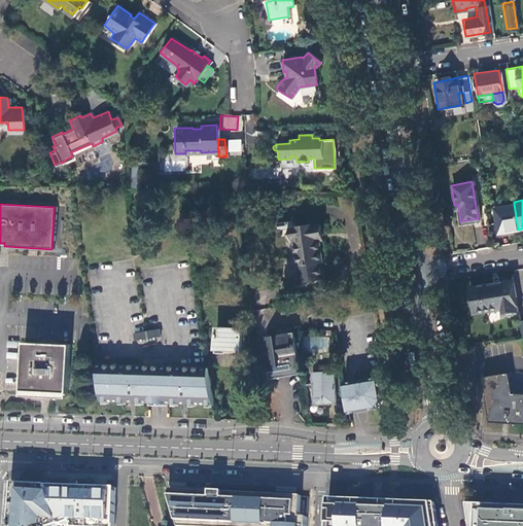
[(507,232),(518,230),(514,204),(491,207),(494,232),(506,230),(507,232)]
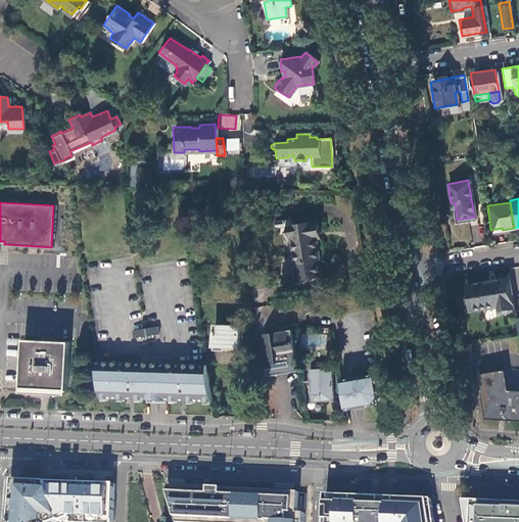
[(316,220),(283,226),(285,238),(287,239),(291,263),(293,266),(295,278),(319,275),(317,259),(319,259),(315,236),(318,235),(316,220)]
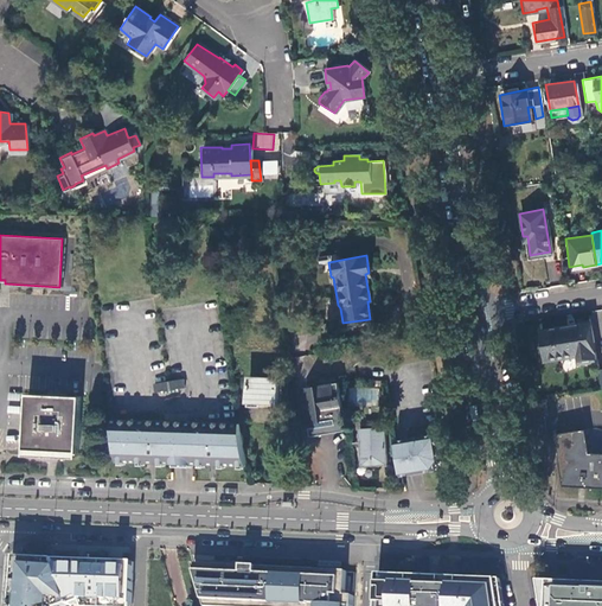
[(586,323),(537,330),(542,361),(576,355),(577,362),(591,359),(586,323)]
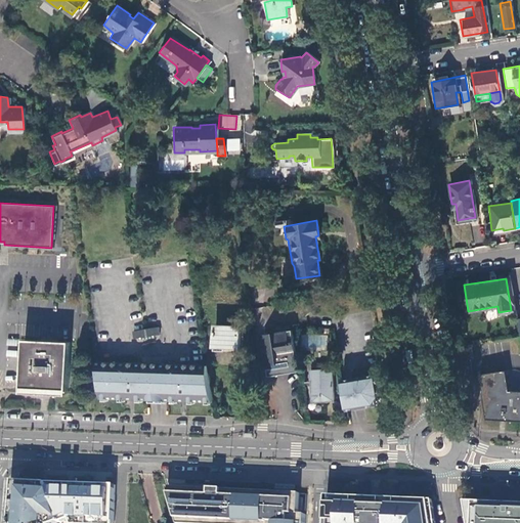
[(268,301),(269,290),(252,289),(251,300),(268,301)]
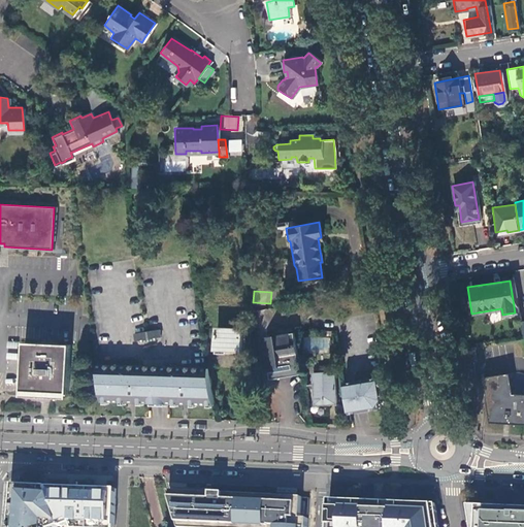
[(312,313),(308,301),(301,301),(305,318),(312,313)]
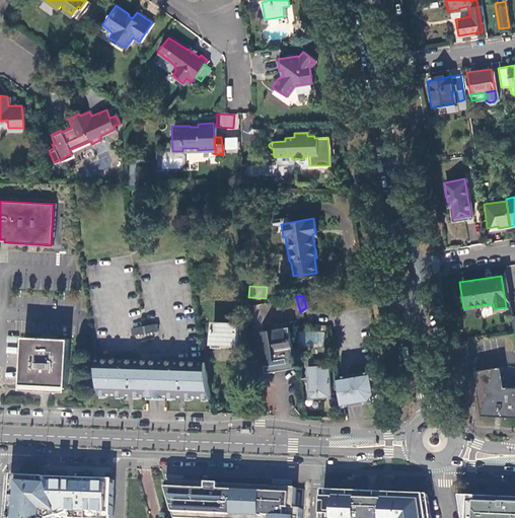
[(234,323),(210,321),(208,345),(217,346),(218,342),(233,344),(234,323)]
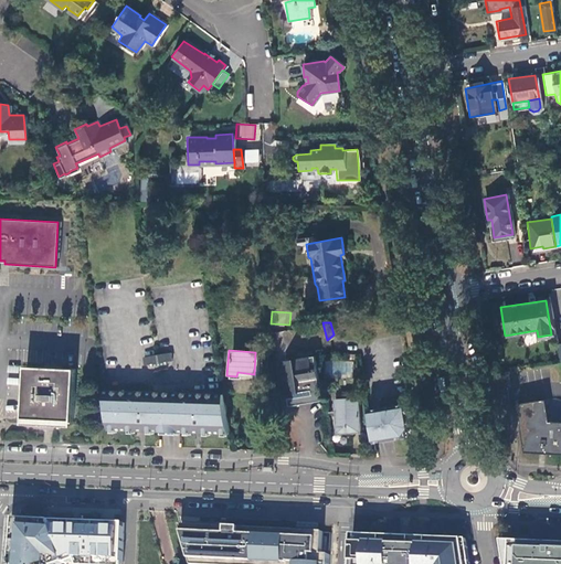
[(168,351),(155,353),(156,362),(169,360),(168,351)]
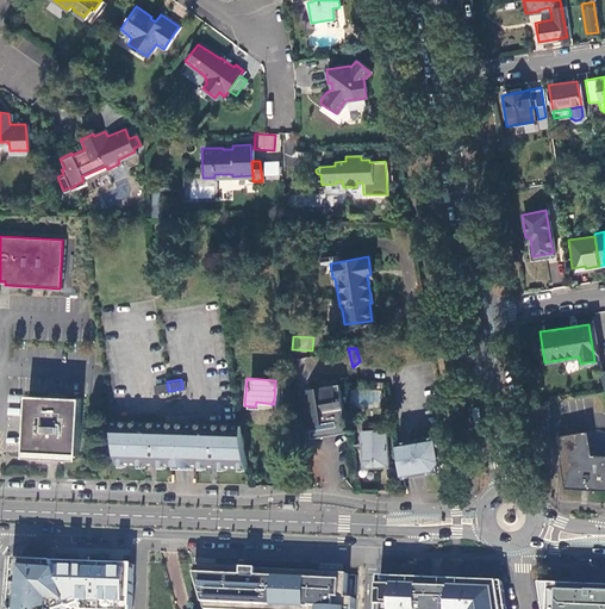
[(154,393),(168,391),(167,381),(153,384),(154,393)]
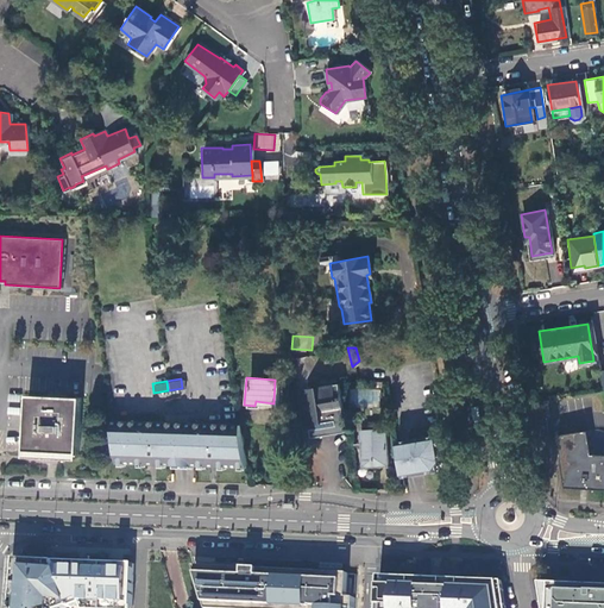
[(310,438),(343,432),(334,383),(301,389),(310,438)]
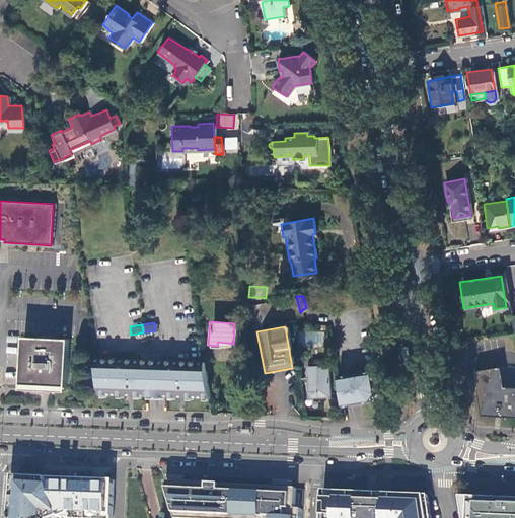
[(321,331),(295,330),(295,346),(321,347),(321,331)]
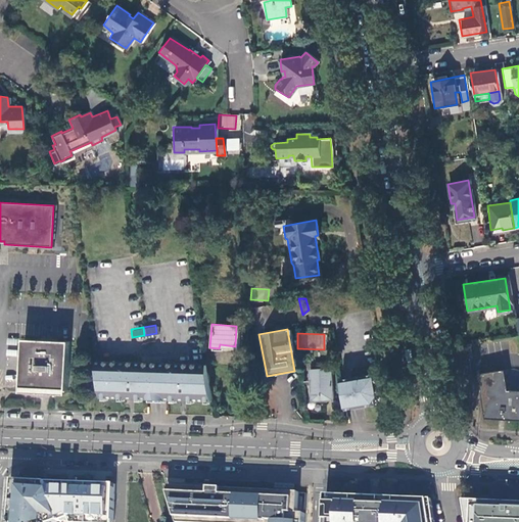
[(67,341),(20,338),(18,386),(39,388),(44,388),(64,389),(67,341)]
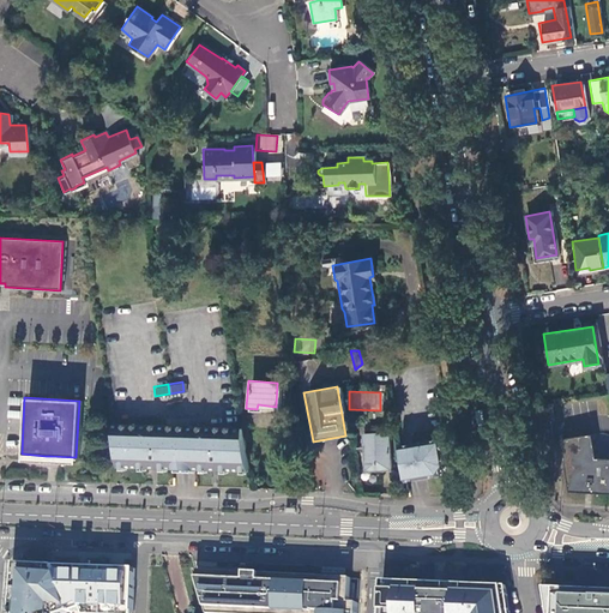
[(175,468),(181,468),(174,427),(169,426),(160,426),(110,424),(108,424),(115,466),(175,468)]
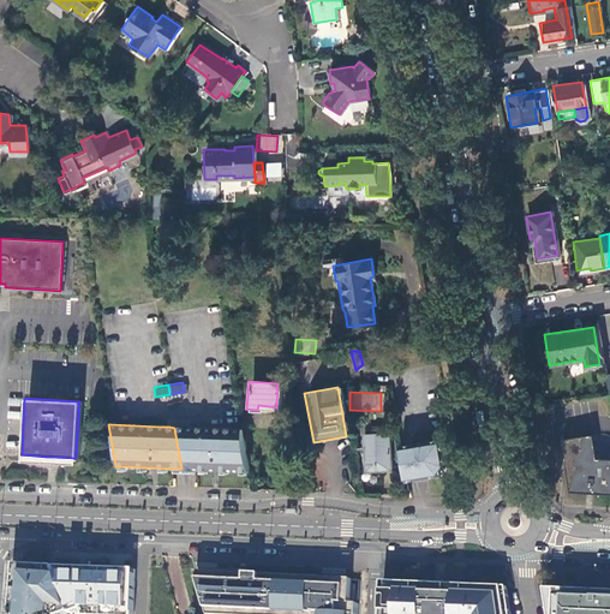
[(181,428),(174,428),(181,469),(186,469),(246,471),(240,427),(187,428),(181,428)]
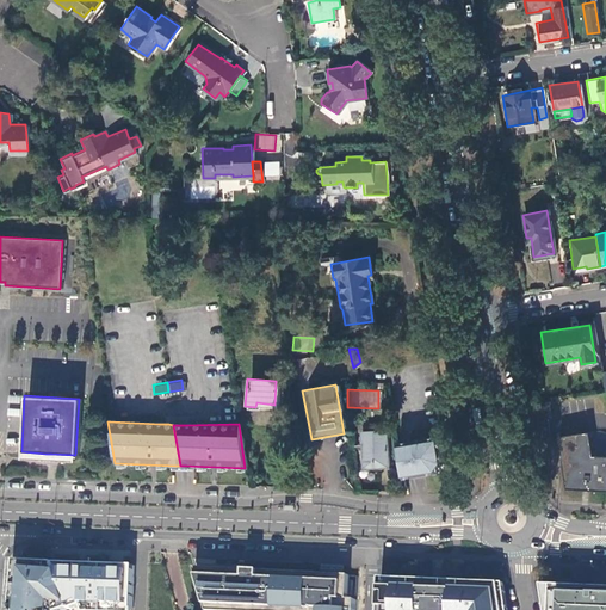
[(384,466),(381,430),(359,431),(362,466),(384,466)]
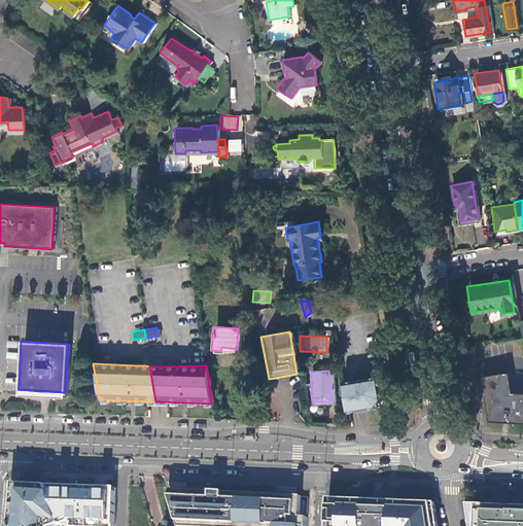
[(522,392),(510,393),(506,372),(480,377),(488,421),(501,422),(503,422),(522,423),(522,392)]
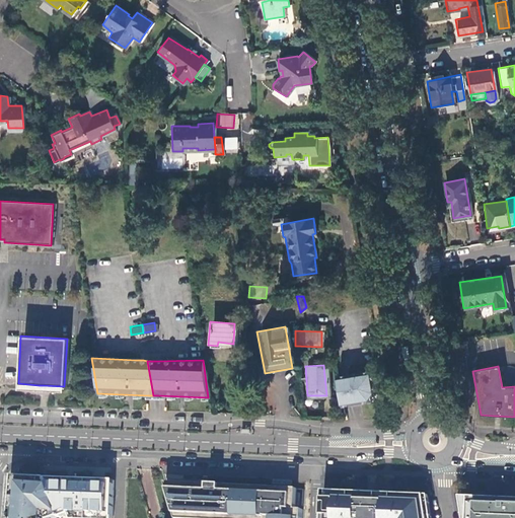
[(340,374),(335,375),(340,405),(345,405),(367,401),(373,391),(370,370),(340,374)]
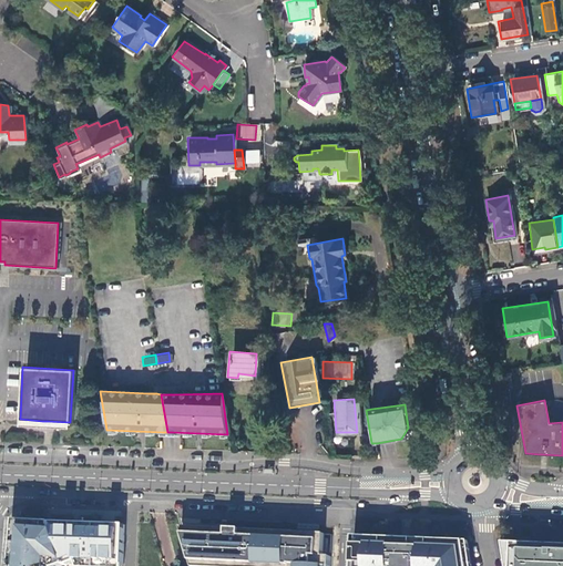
[(49,522),(11,520),(8,565),(51,565),(51,561),(61,557),(49,522)]
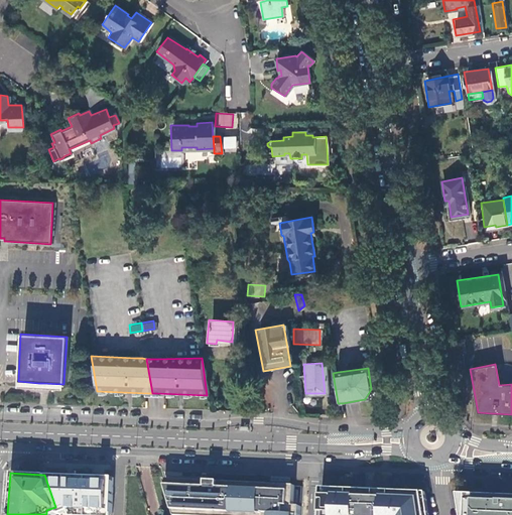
[(55,507),(57,513),(57,514),(108,514),(110,478),(44,475),(55,507)]
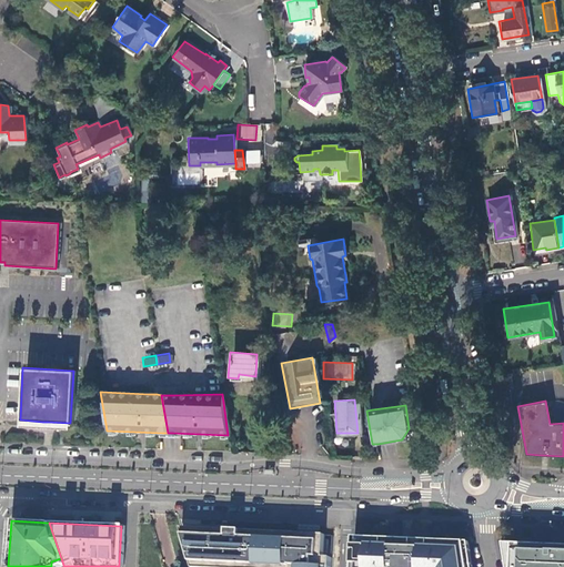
[(319,556),(320,534),(177,526),(188,566),(325,566),(326,556),(319,556)]
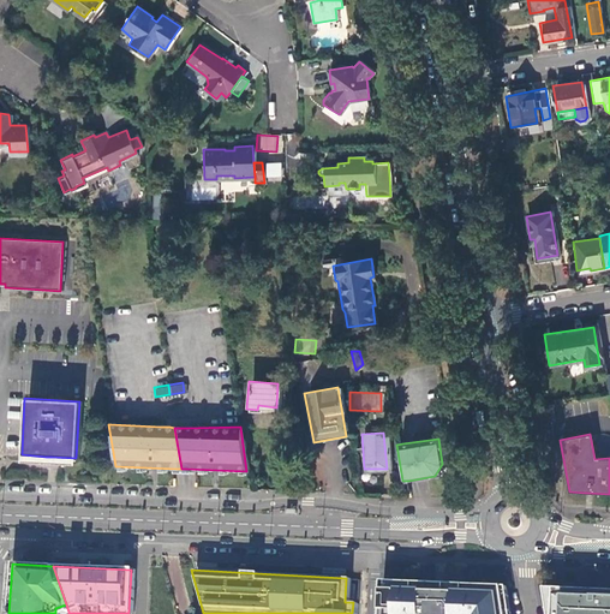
[(501,613),(497,585),(377,580),(376,613),(377,613),(501,613)]
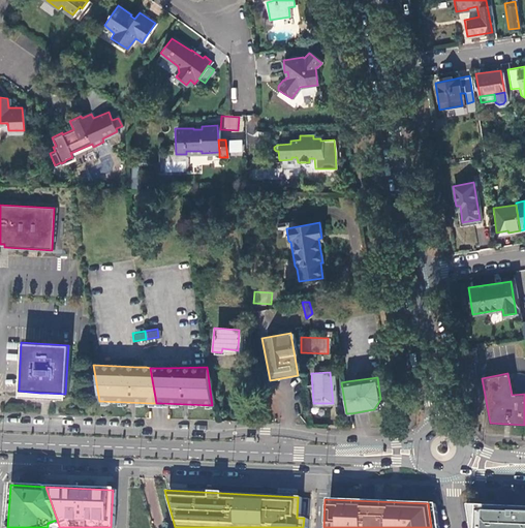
[(465,505),(467,516),(473,516),(474,505),(465,505)]
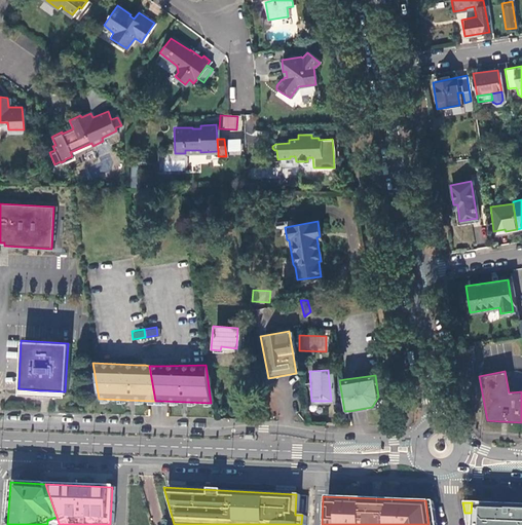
[(519,504),(472,502),(471,513),(464,513),(467,524),(521,524),(521,510),(518,510),(519,504)]
